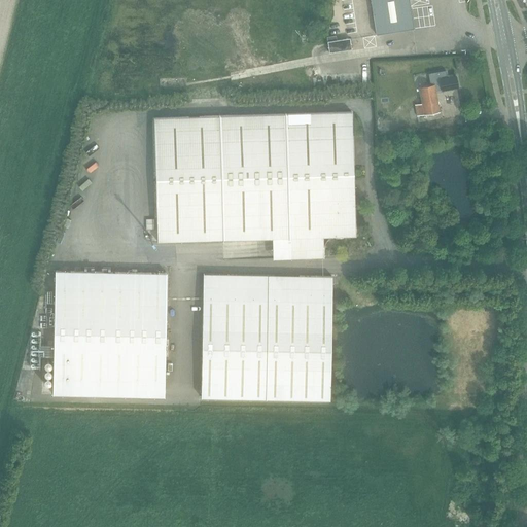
[(372,0),(377,35),(414,29),(409,0),(372,0)]
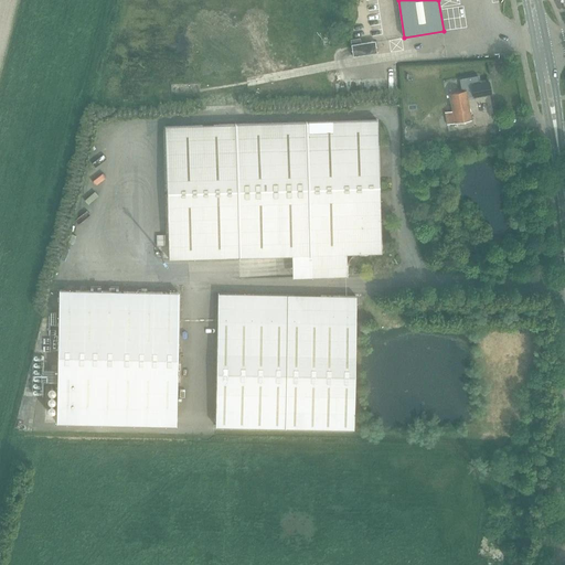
[(360,38),(350,40),(351,45),(353,56),(376,53),(375,41),(371,42),(361,43),(360,38)]
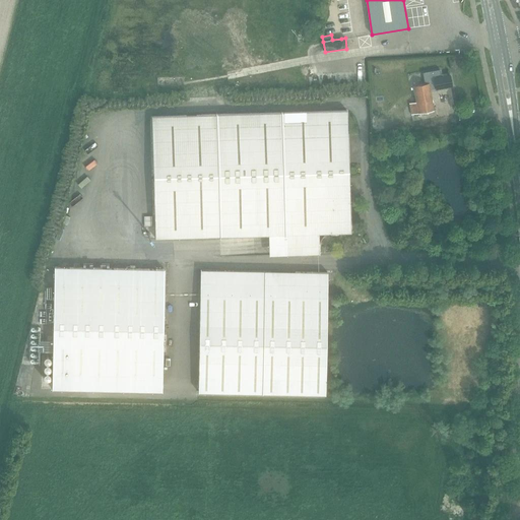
[(416,103),(409,104),(409,105),(411,115),(433,111),(430,90),(452,86),(449,75),(440,77),(438,70),(423,73),(425,84),(413,86),(416,103)]
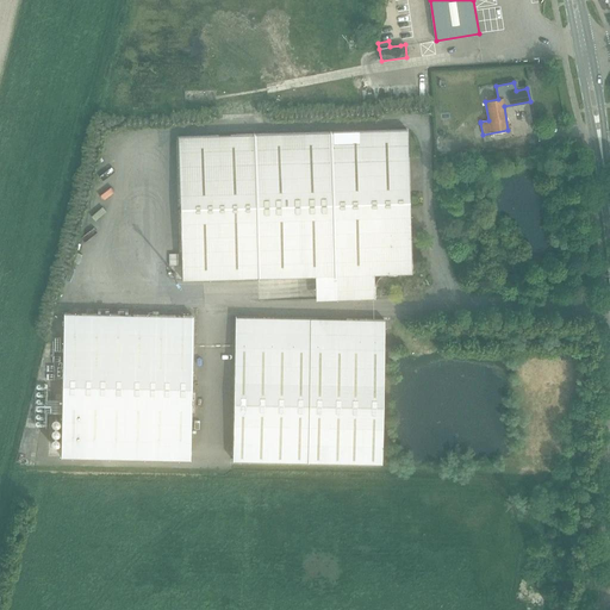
[(131,125),(122,126),(123,136),(134,135),(131,125)]
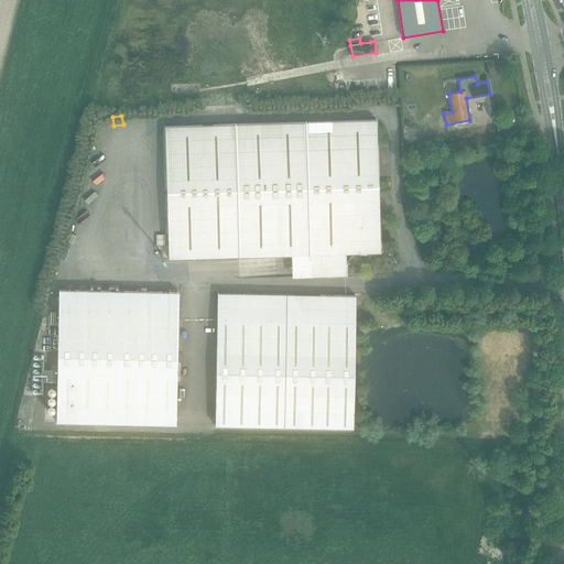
[(292,277),(310,277),(346,275),(346,253),(380,252),(376,120),(164,127),(169,259),(291,255),(292,277)]
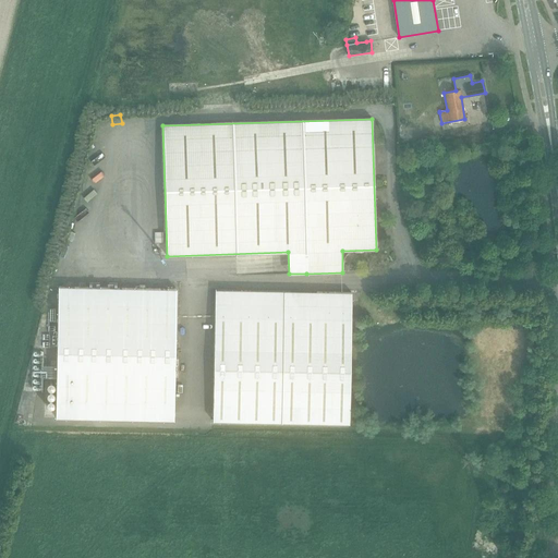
[(140,181),(140,167),(126,167),(126,181),(140,181)]
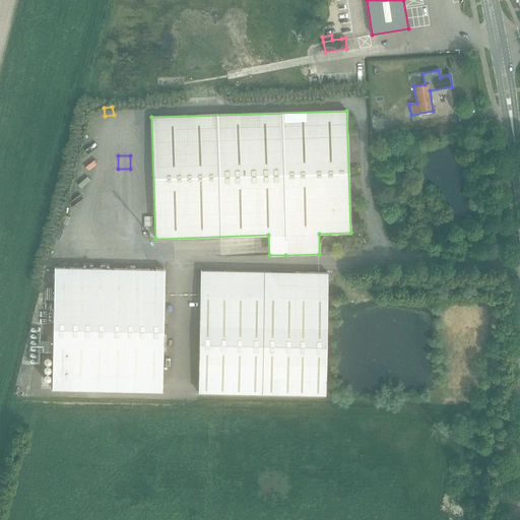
[(54,267),(52,389),(161,392),(164,269),(54,267)]
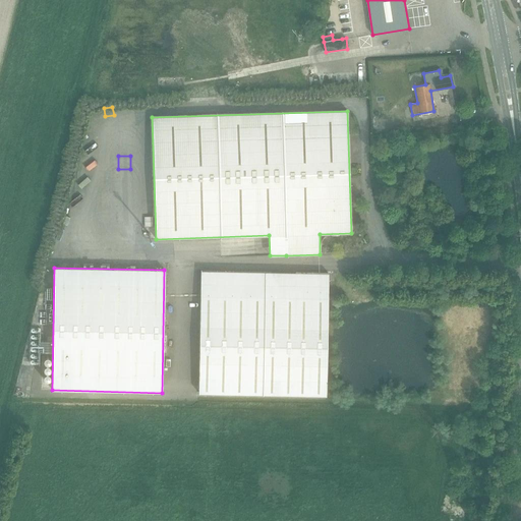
[(198,393),(315,395),(326,396),(328,274),(200,271),(198,393)]
